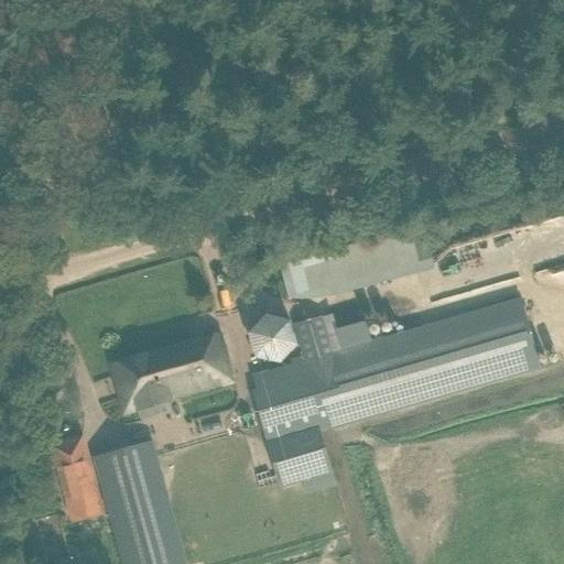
[(280,267),(289,299),(431,259),(422,227),(280,267)]
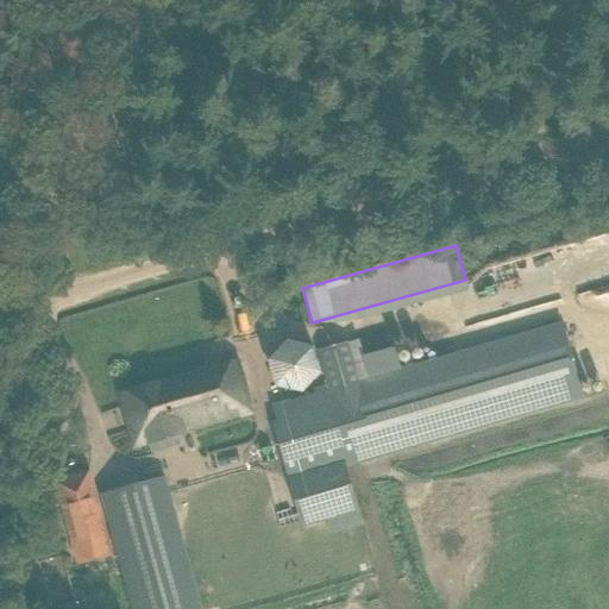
[(359,518),(360,518),(345,464),(582,394),(560,321),(358,382),(347,341),(316,351),(327,390),(270,406),(275,422),(265,425),(295,537),(359,518)]
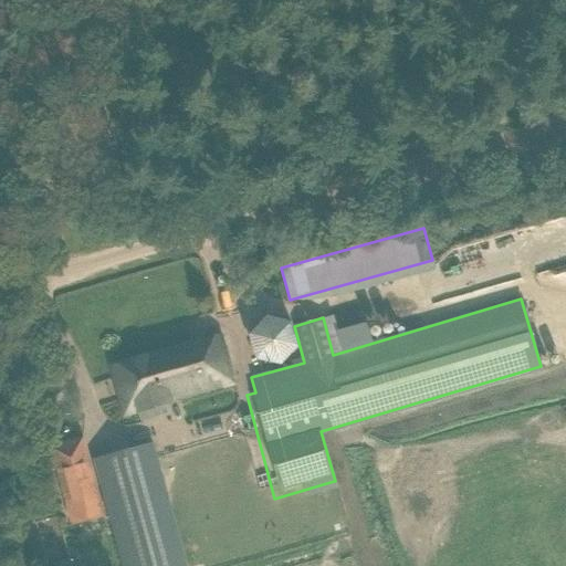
[(297,347),(290,321),(265,312),(250,334),(258,359),(282,366),(297,347)]
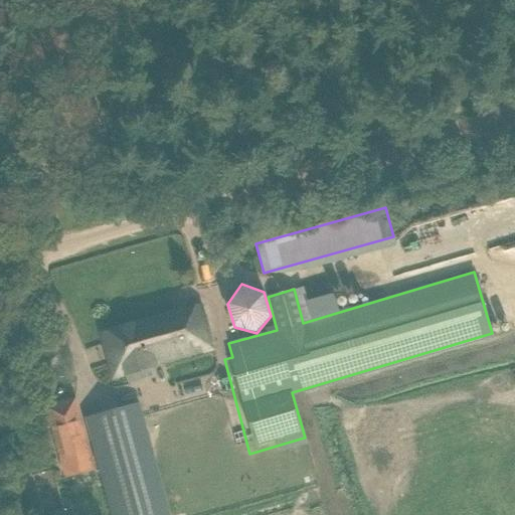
[(111,337),(103,340),(113,378),(133,372),(213,351),(200,304),(109,331),(111,337)]
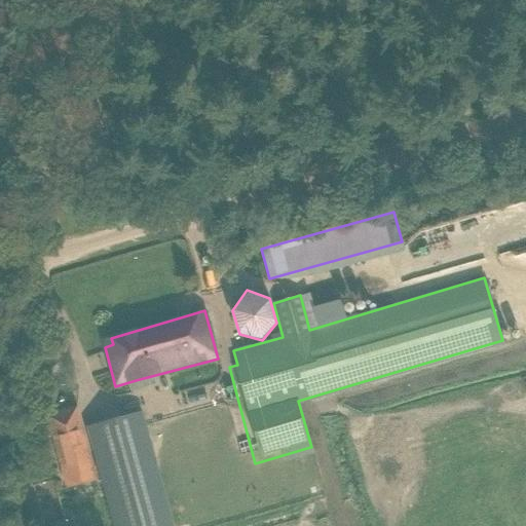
[(51,415),(72,488),(100,480),(79,408),(51,415)]
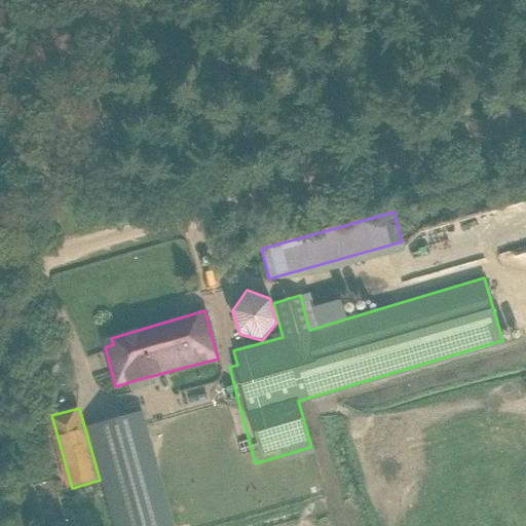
[(87,427),(114,525),(172,525),(140,412),(87,427)]
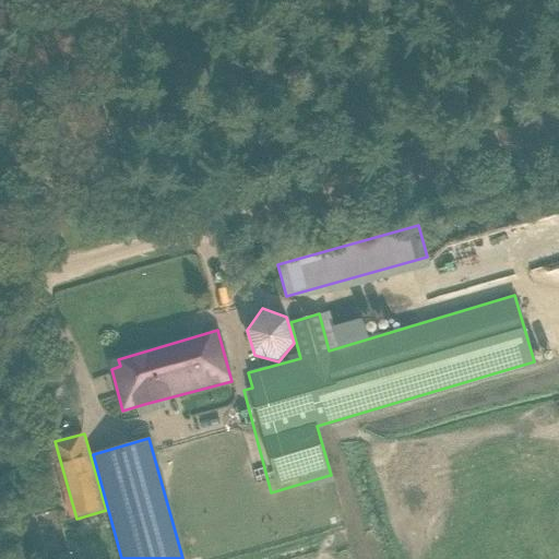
[(54,558),(72,554),(57,504),(31,512),(45,558),(54,558)]
